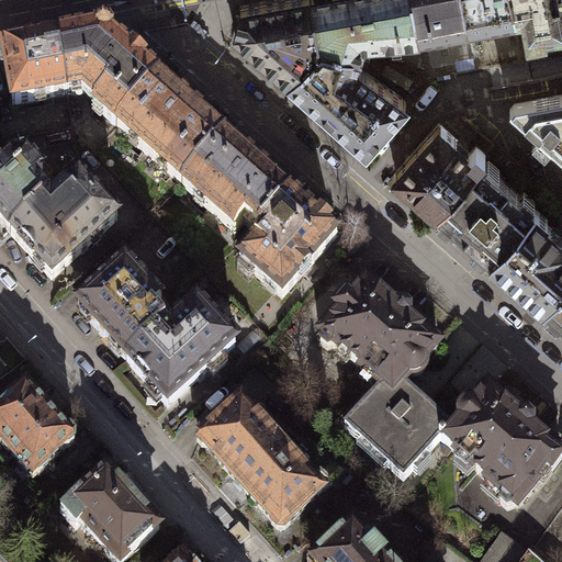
[(290,78),(322,42),(321,41),(312,0),(268,0),(240,6),(234,29),(290,78)]
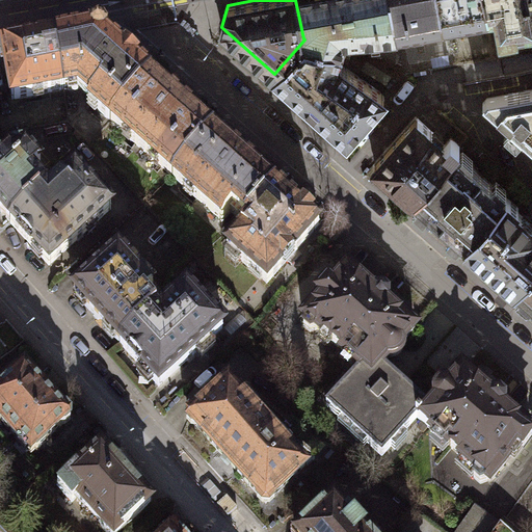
[(295,0),(303,38),(304,40),(341,50),(344,37),(398,32),(391,0),(295,0)]
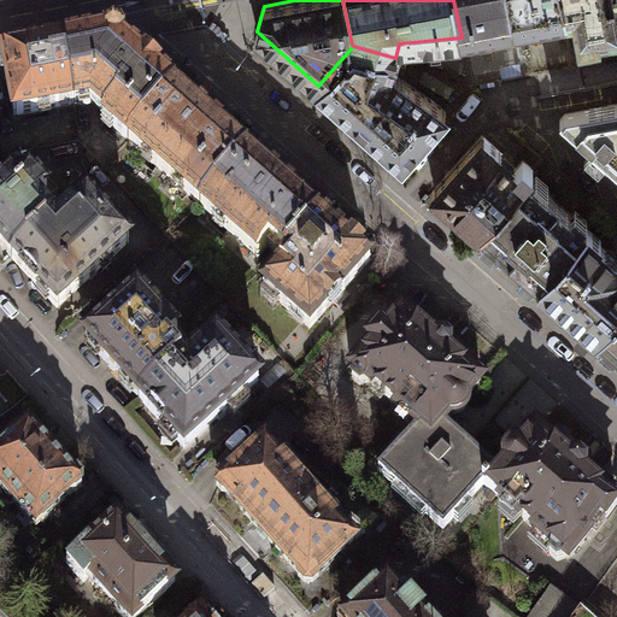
[(453,0),(462,37),(515,28),(509,0),(453,0)]
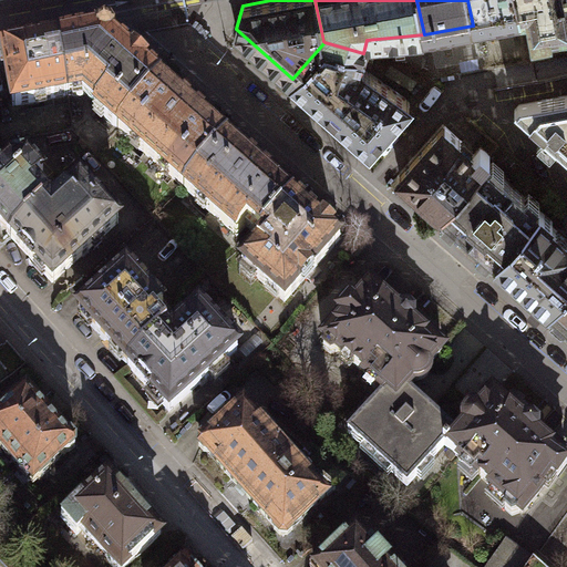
[(518,0),(467,0),(473,26),(522,17),(518,0)]
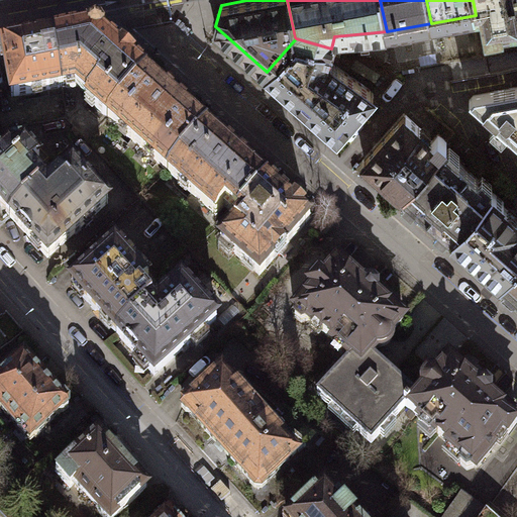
[(516,0),(473,0),(476,15),(482,14),(486,36),(503,33),(503,30),(516,27),(516,0)]
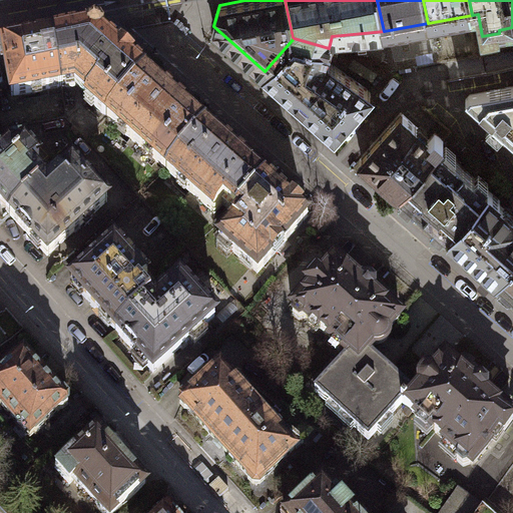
[(146,73),(102,34),(102,33),(99,28),(93,26),(87,29),(87,30),(52,36),(62,87),(76,85),(87,95),(85,98),(107,117),(146,73)]
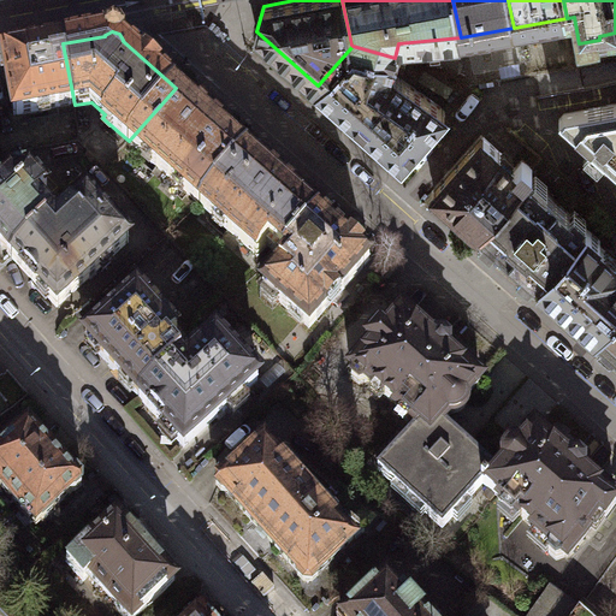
[(63,43),(3,55),(15,117),(75,105),(63,43)]
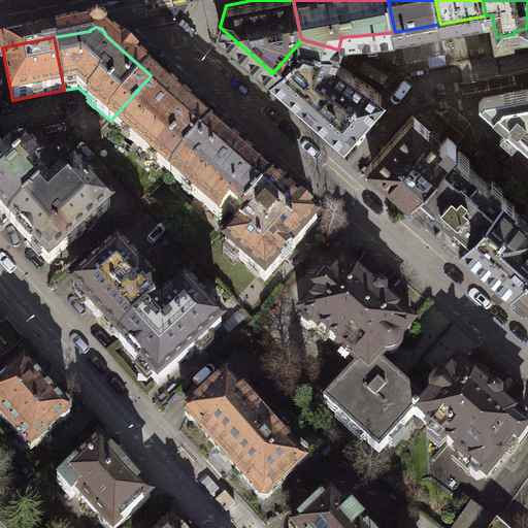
[(338,50),(302,39),(272,73),(344,137),(383,94),(335,61),(338,50)]
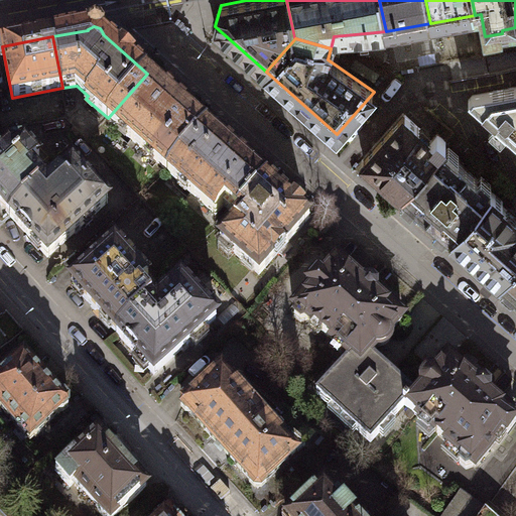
[(108,118),(167,171),(208,127),(147,74),(108,118)]
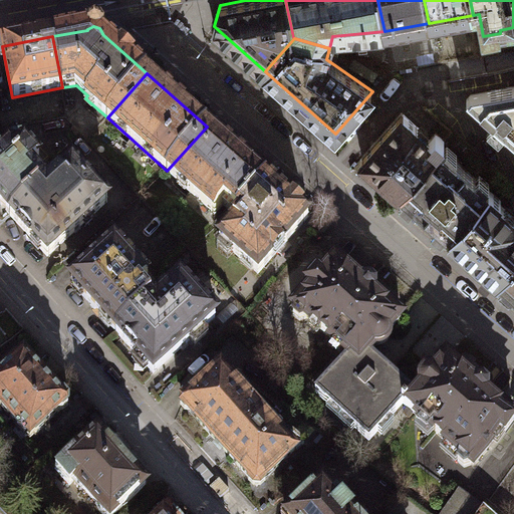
[(513,86),(471,94),(467,99),(513,142),(513,86)]
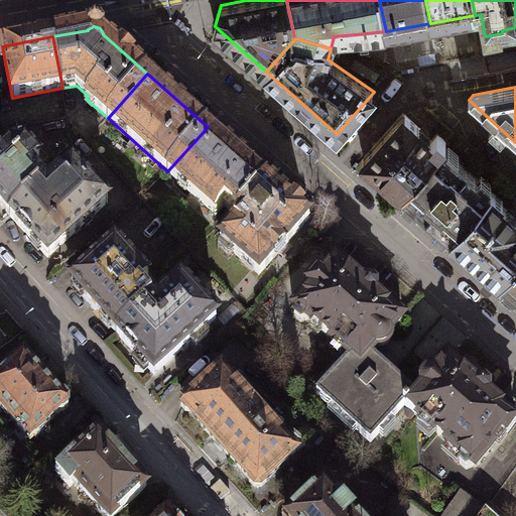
[(401,191),(442,146),(446,141),(437,134),(431,141),(428,138),(429,136),(404,113),(364,158),(401,191)]
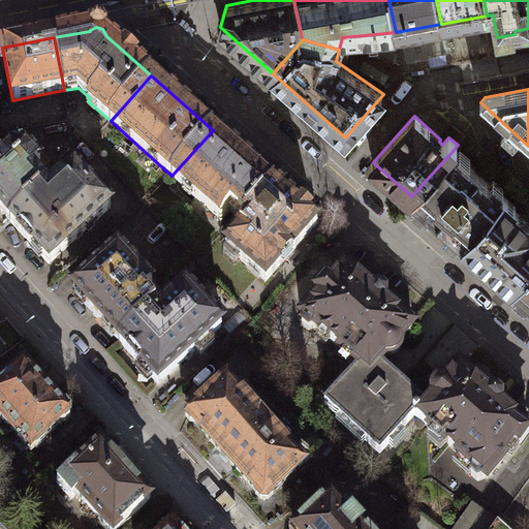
[(230,210),(243,221),(275,185),(213,130),(172,176),(221,220),(230,210)]
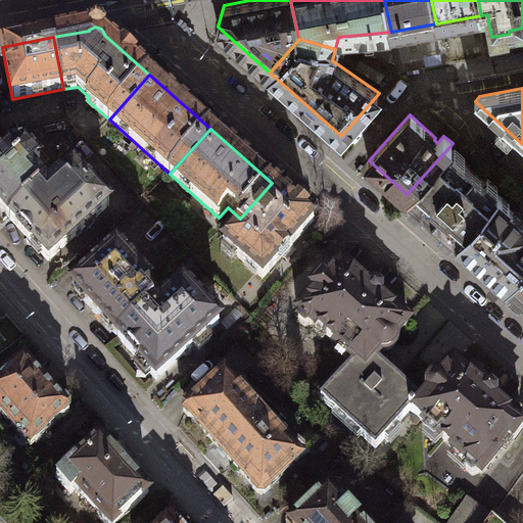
[(0,157),(0,207),(10,219),(46,187),(32,172),(41,163),(27,148),(8,151),(0,157)]
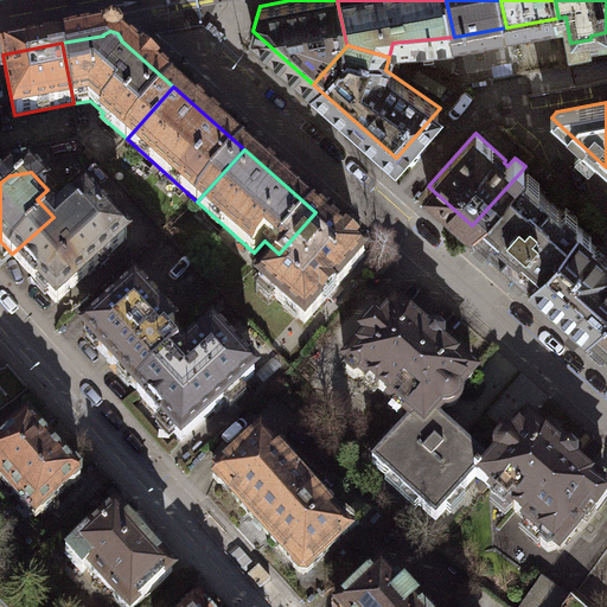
[(531,278),(579,224),(521,172),(472,225),(531,278)]
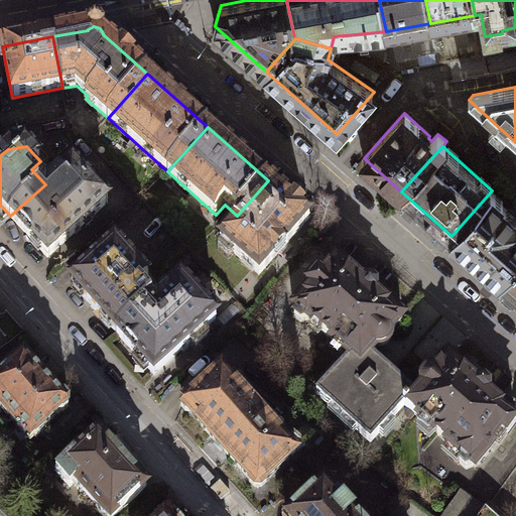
[(47,187),(45,184),(10,216),(47,258),(109,204),(74,164),(47,187)]
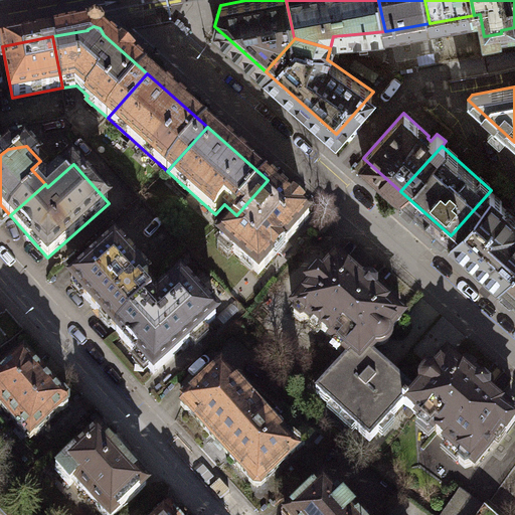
[(310,218),(268,180),(236,215),(239,217),(219,239),(260,276),(310,218)]
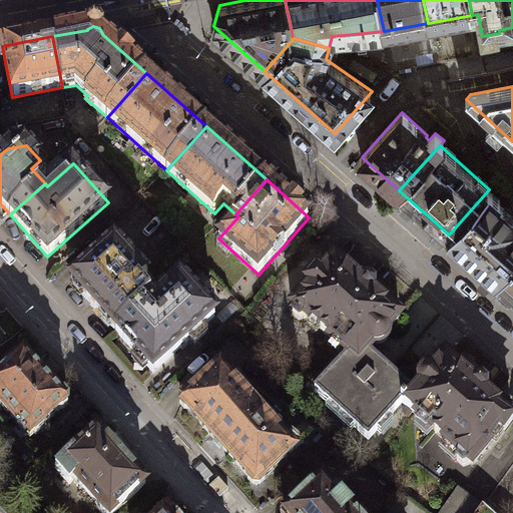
[(449,234),(498,279),(512,262),(512,214),(499,202),(501,200),(489,189),(449,234)]
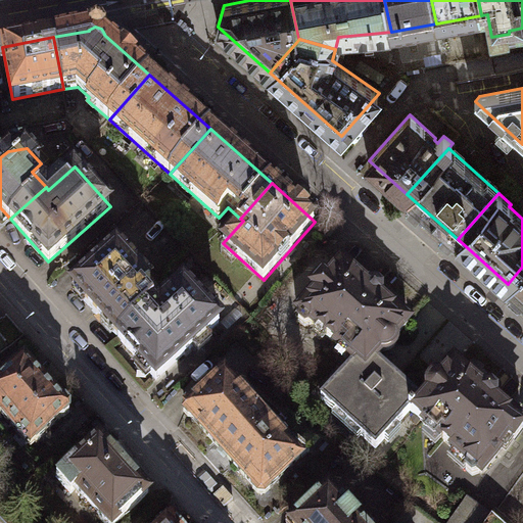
[(117,338),(154,305),(143,293),(151,285),(117,248),(73,288),(117,338)]
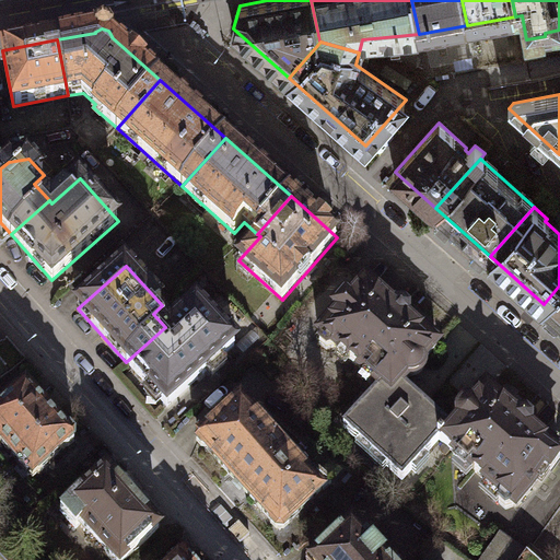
[(401,385),(403,386),(408,380),(411,380),(416,380),(419,378),(422,375),(423,373),(424,370),(424,366),(424,364),(423,362),(438,347),(409,322),(409,312),(404,307),(394,308),(366,283),(351,301),(346,296),(333,312),(337,316),(321,335),(322,336),(319,345),(326,350),(336,348),(381,388),(382,386),(392,396),(401,385)]
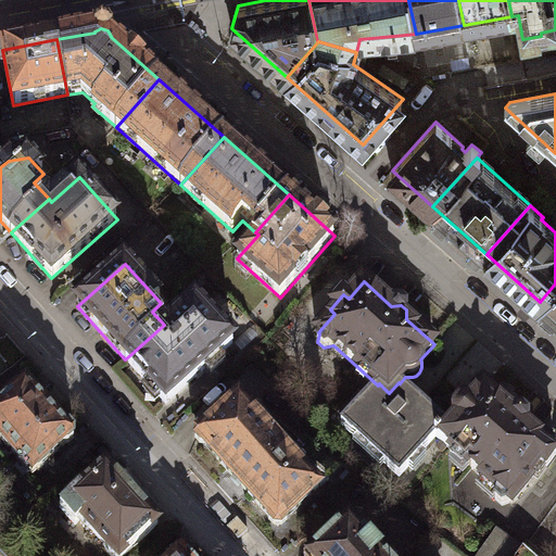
[(555,283),(540,302),(540,303),(555,317),(555,283)]
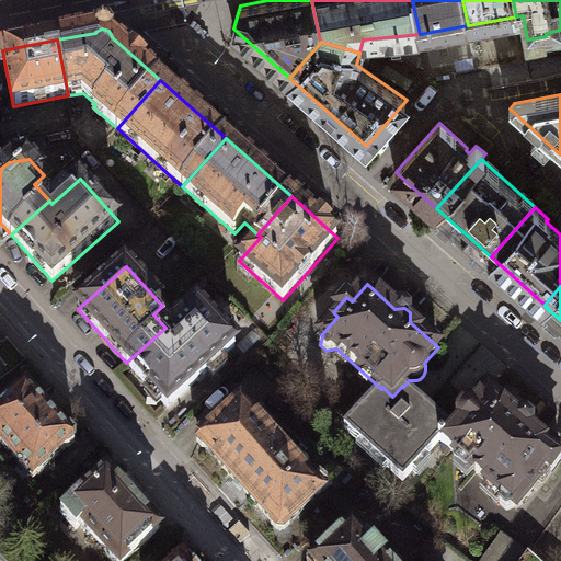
[(165,328),(126,363),(168,408),(236,347),(197,305),(169,331),(165,328)]
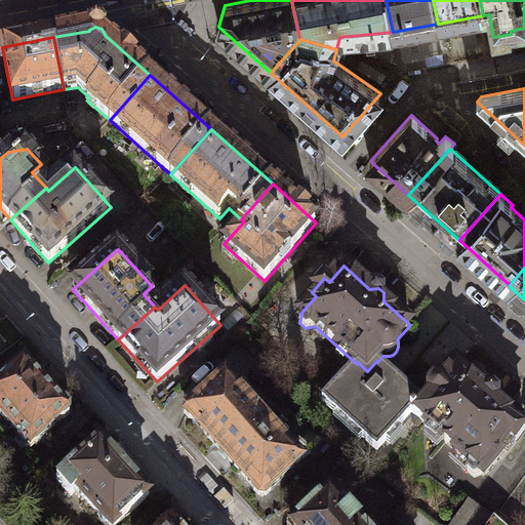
[(423,404),(377,362),(376,361),(367,371),(358,362),(357,364),(322,401),(377,451),(412,413),(415,415),(425,405),(423,404)]
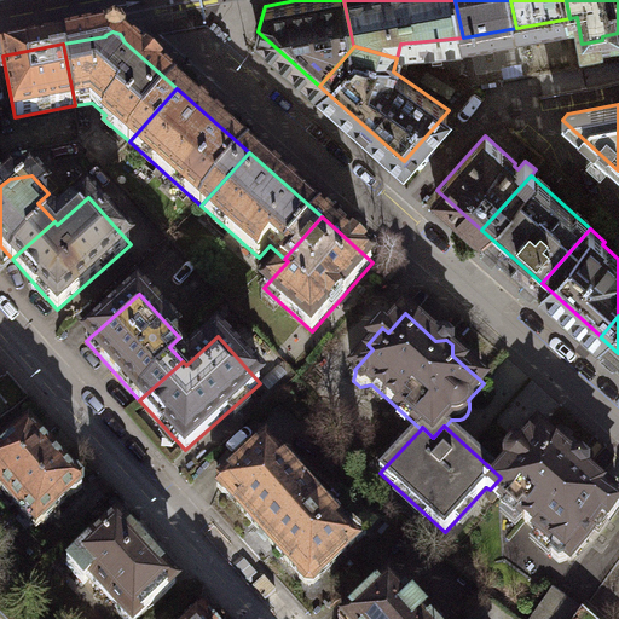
[(55,513),(71,498),(77,497),(82,493),(82,484),(77,478),(71,478),(29,431),(0,457),(0,486),(38,527),(41,525),(44,527),(57,516),(55,513)]
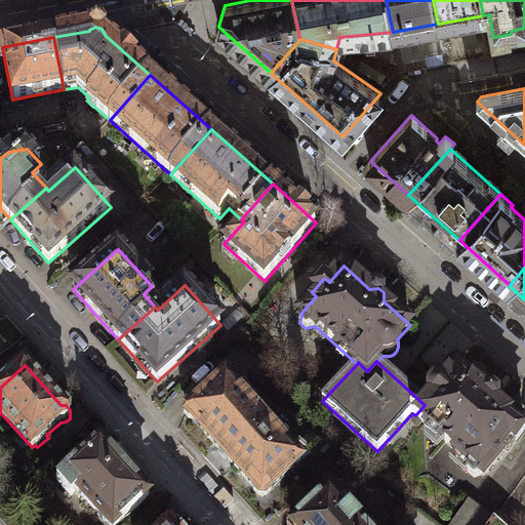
[(430,397),(423,404),(425,405),(415,415),(470,463),(468,472),(475,478),(483,475),(484,476),(497,459),(511,441),(516,445),(524,433),(524,431),(521,428),(523,425),(499,404),(499,395),(494,391),(485,392),(456,366),(444,380),(440,380),(437,380),(435,381),(432,384),(430,388),(429,392),(430,397)]
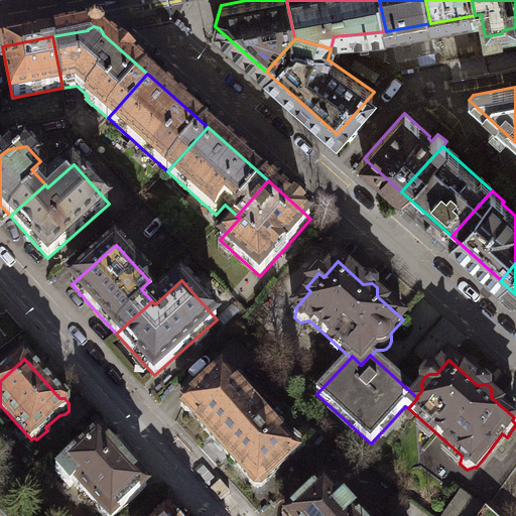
[(181,403),(181,409),(185,415),(192,415),(250,480),(250,486),(255,491),(261,491),(267,486),(267,481),(305,445),(286,427),(292,421),(257,390),(248,400),(222,371),(192,398),(186,398),(181,403)]
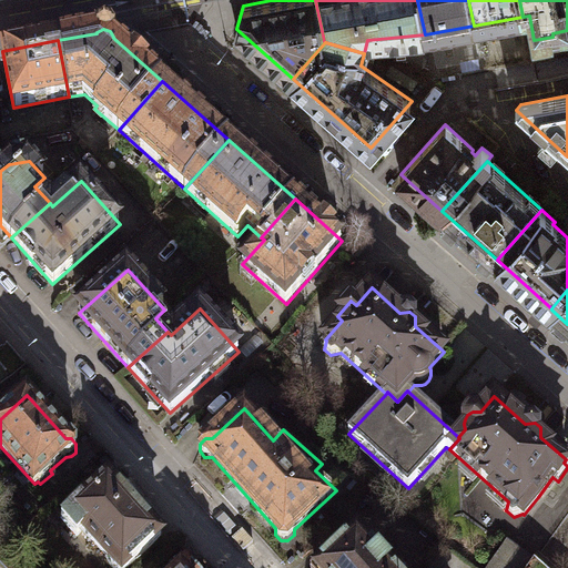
[(108,477),(62,519),(78,536),(83,530),(117,567),(128,567),(162,537),(108,477)]
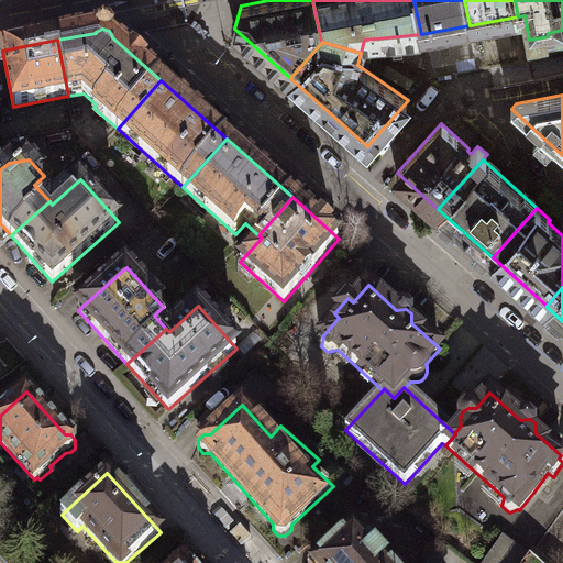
[(386,562),(387,561),(378,551),(381,549),(357,523),(313,562),(386,562)]
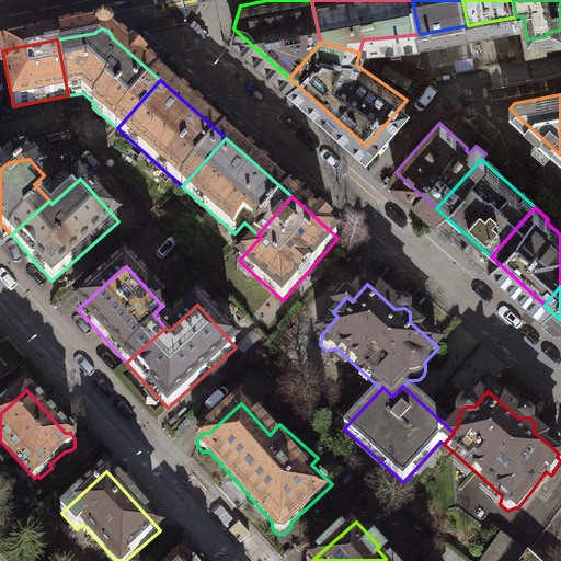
[(483,560),(523,560),(527,556),(501,537),(483,560)]
